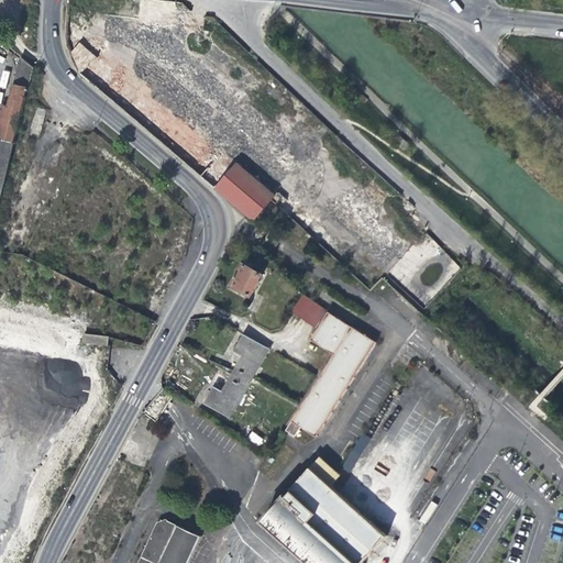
[(173,24),(176,2),(166,1),(157,0),(143,0),(141,20),(173,24)]
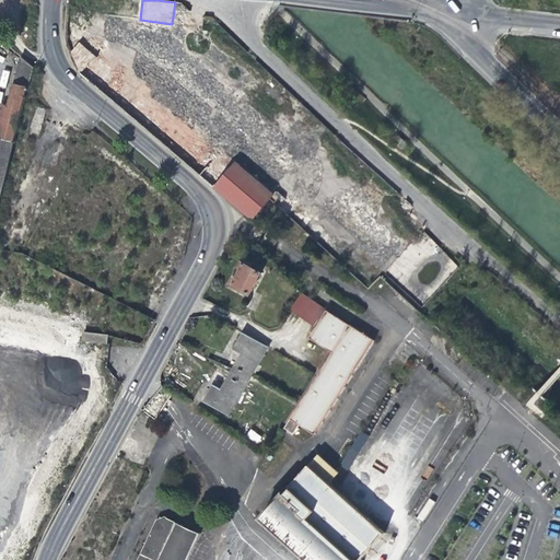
[(81,44),(71,54),(80,74),(213,188),(229,171),(81,44)]
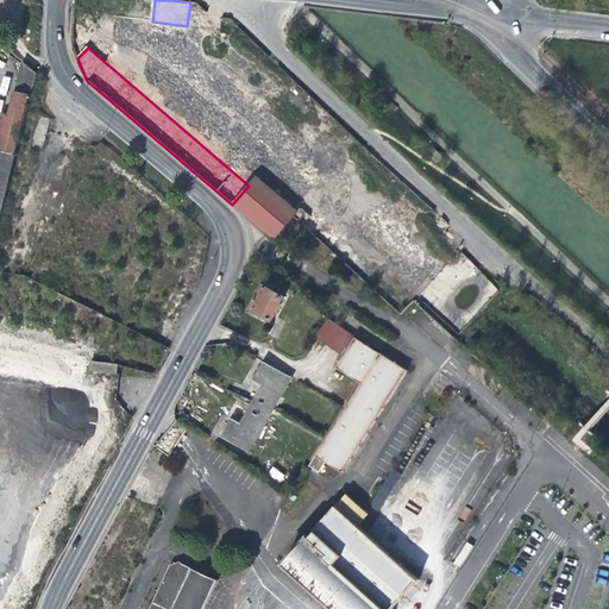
[(31,96),(36,77),(36,74),(22,62),(0,149),(0,150),(13,154),(27,96),(31,96)]
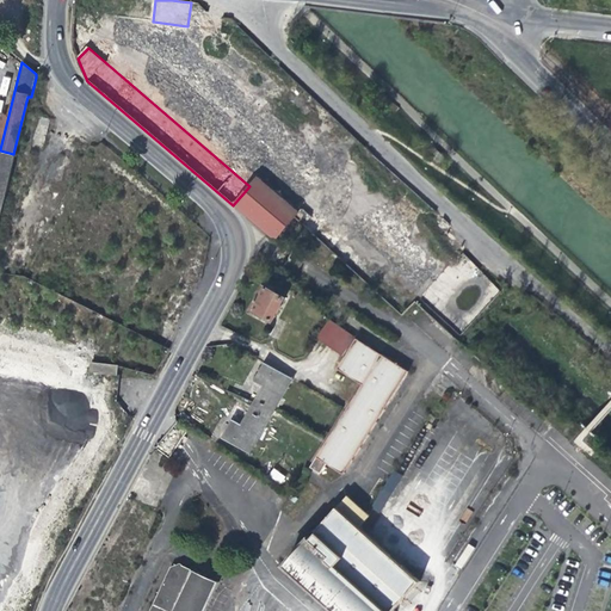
[(0,150),(0,211),(14,155),(13,154),(0,150)]
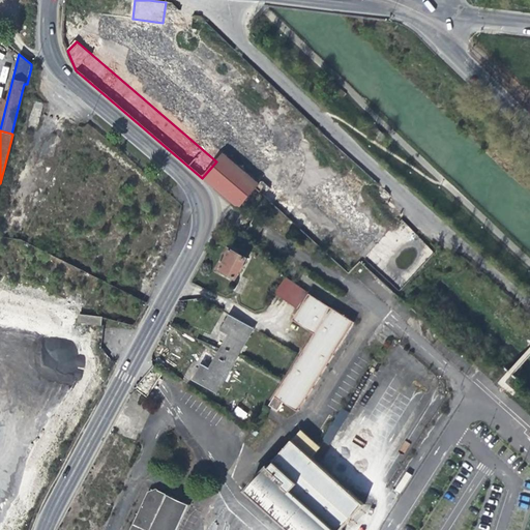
[(224,153),(216,162),(202,178),(237,208),(259,184),(224,153)]
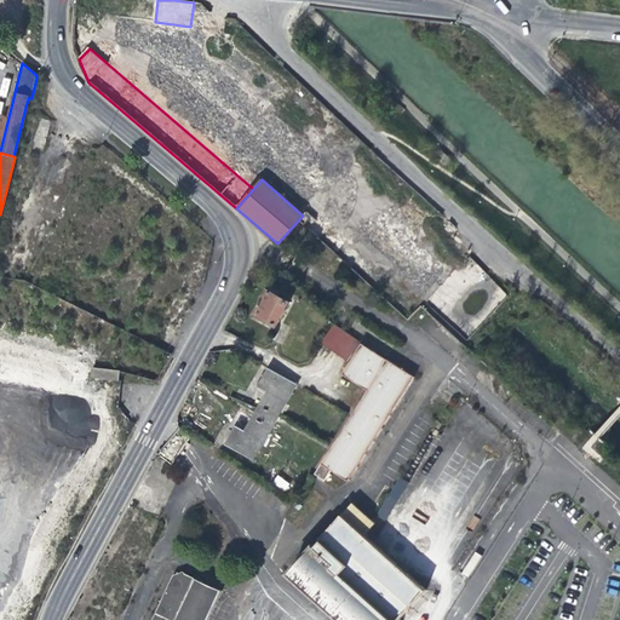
[(290,287),(283,282),(280,279),(275,283),(285,292),(290,287)]
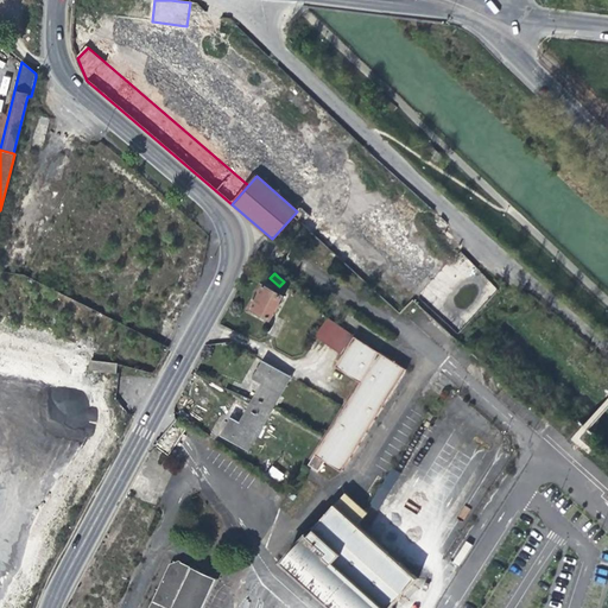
[(271,320),(284,297),(263,286),(251,309),(271,320)]
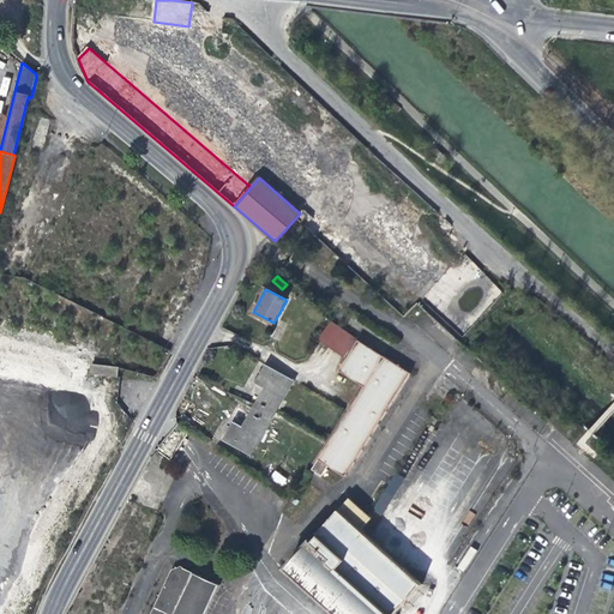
[(331,323),(318,342),(344,359),(356,341),(331,323)]
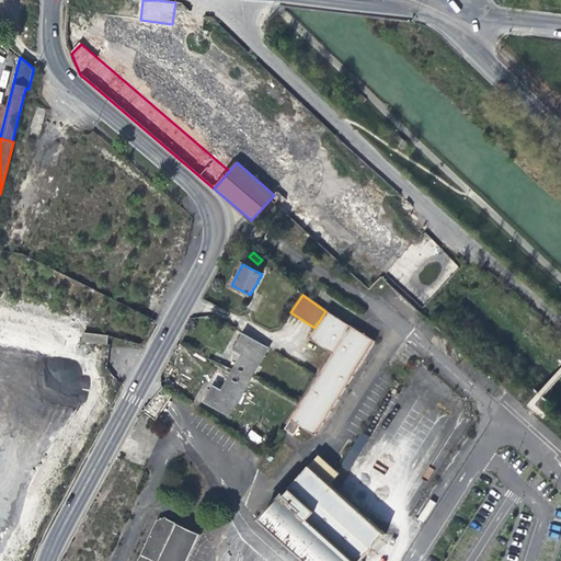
[(374,345),(328,312),(310,339),(333,355),(284,430),(292,435),(298,426),(313,437),(374,345)]
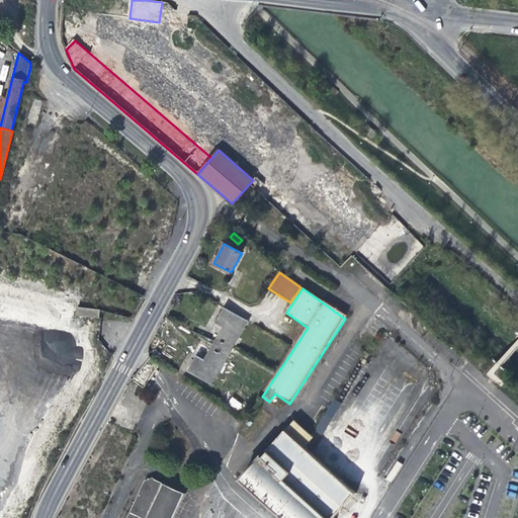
[(98,319),(98,311),(76,309),(75,316),(98,319)]
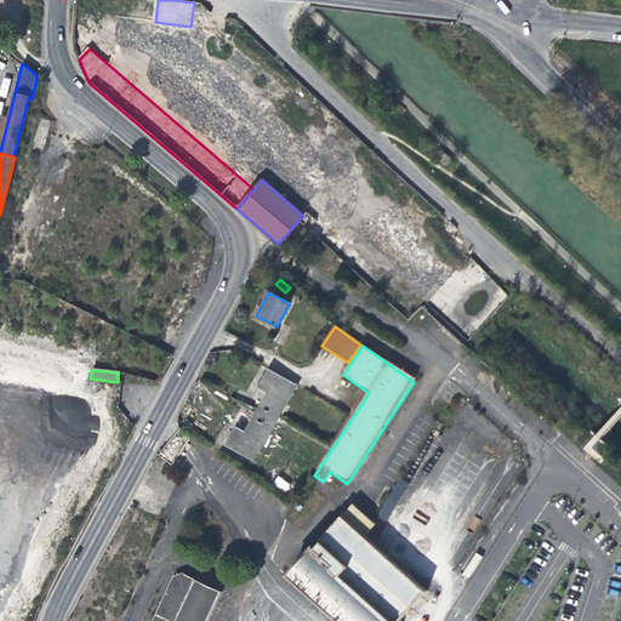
[(268,393),(257,414),(274,423),(277,420),(296,387),(268,371),(258,388),(268,393)]
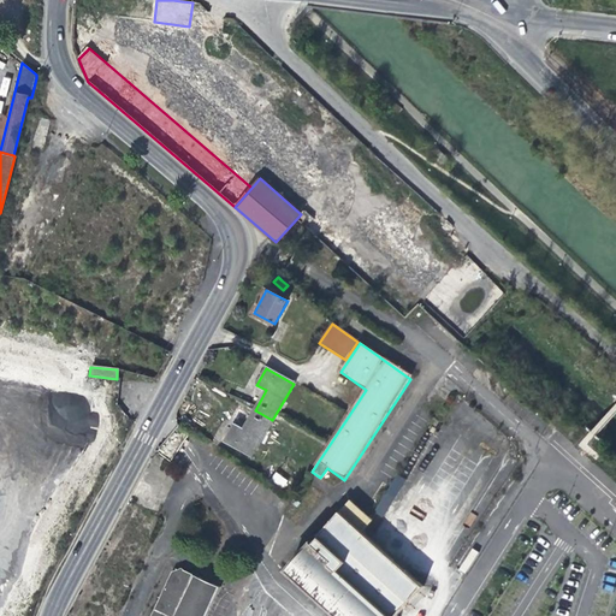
[(250,457),(272,420),(255,410),(243,430),(234,425),(224,443),(250,457)]
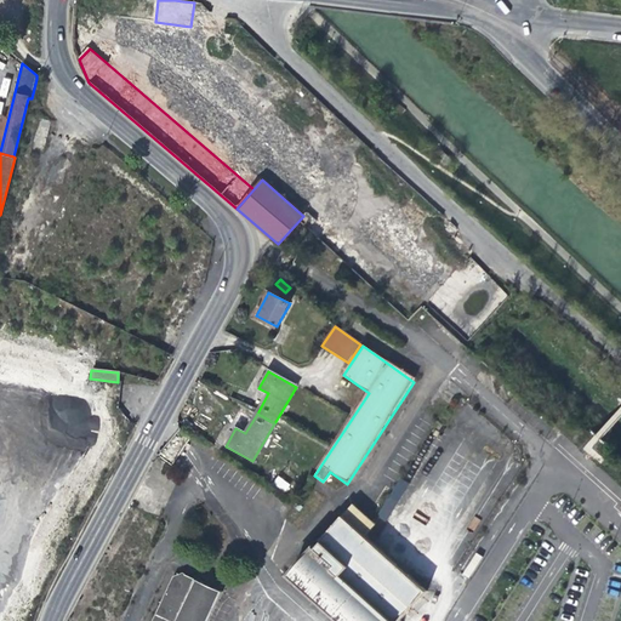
[(273,485),(288,491),(291,483),(277,477),(273,485)]
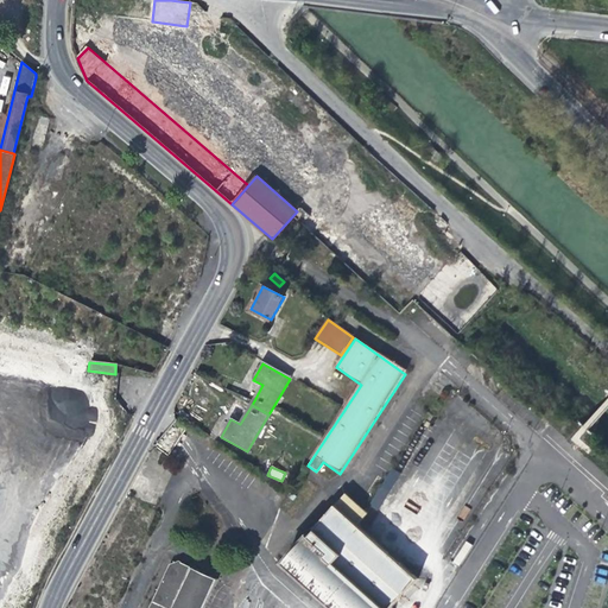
[(385,483),(393,486),(398,472),(391,469),(385,483)]
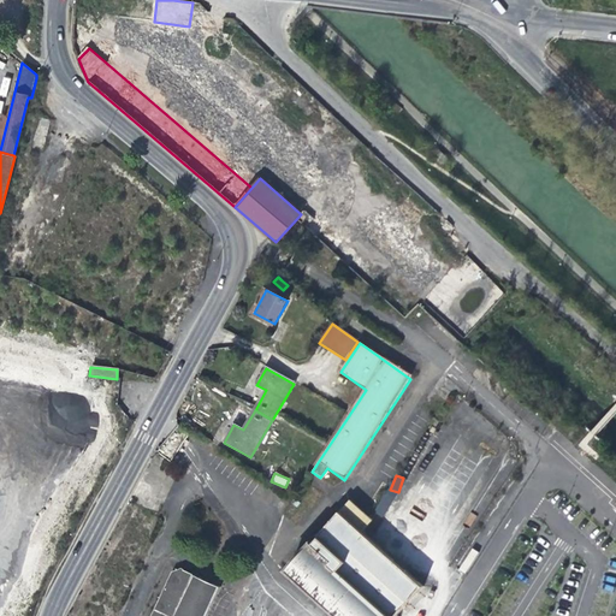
[(166,566),(147,615),(201,615),(213,584),(166,566)]
